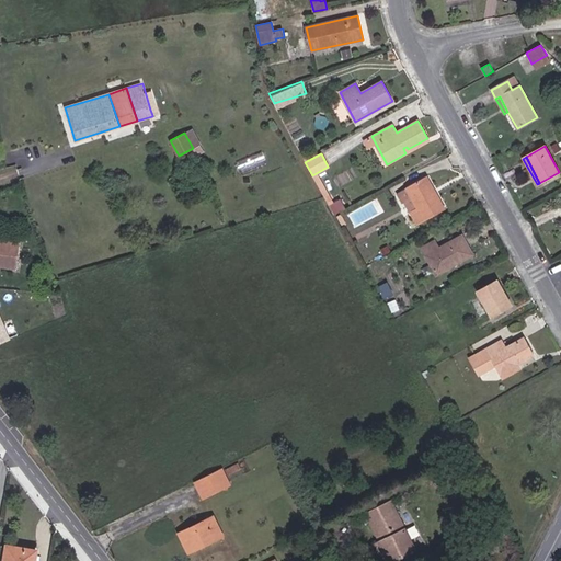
[(432,195),(436,193),(426,175),(423,178),(432,195)]
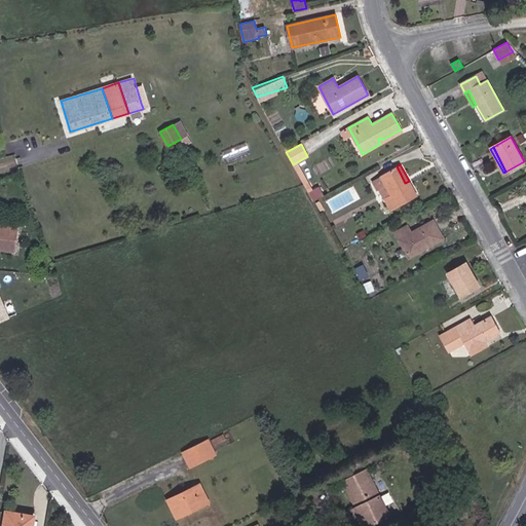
[(391,194),(384,198),(384,199),(390,211),(417,196),(409,181),(405,183),(397,166),(381,176),(391,194)]
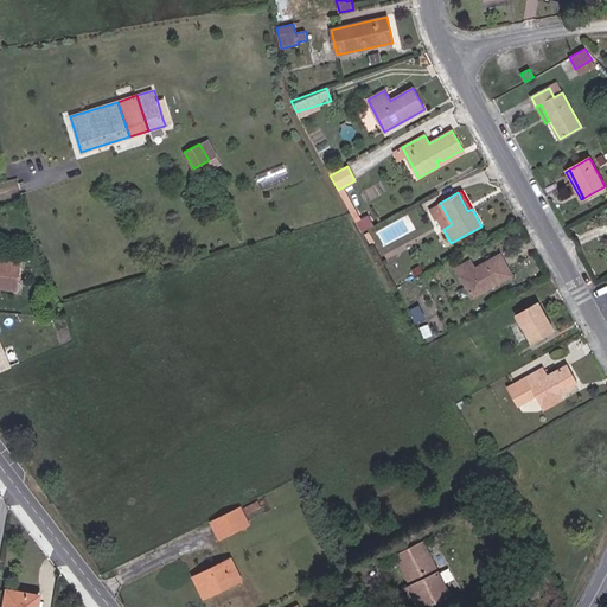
[(438,218),(443,229),(452,224),(440,203),(430,209),(435,219),(438,218)]
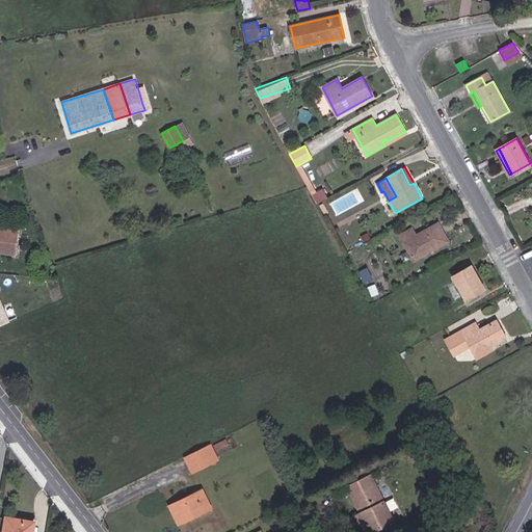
[(317,202),(326,196),(322,189),(313,194),(317,202)]
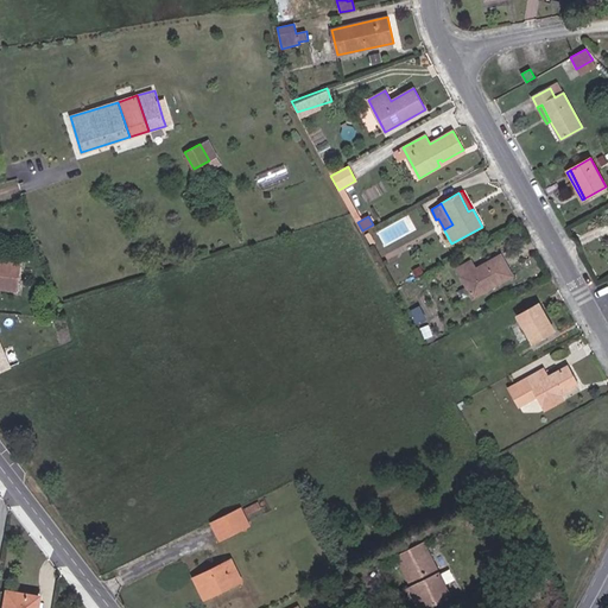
[(368,229),(363,232),(372,246),(377,244),(368,229)]
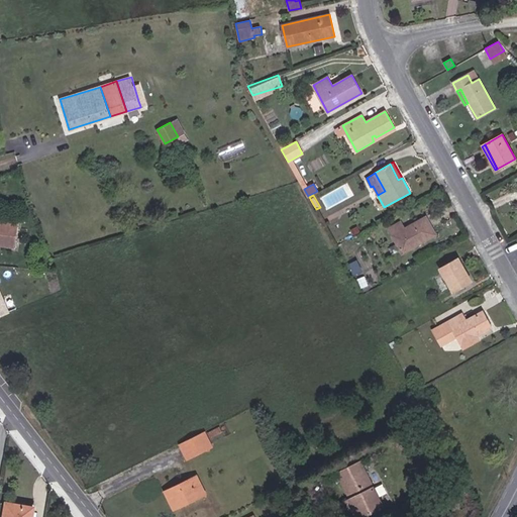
[(402,253),(436,234),(426,216),(404,228),(401,221),(389,228),(402,253)]
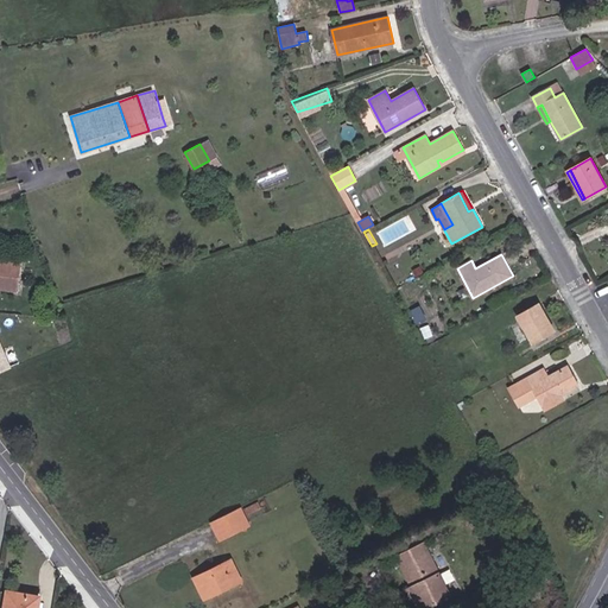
[(0,260),(0,287),(17,290),(20,263),(0,260)]
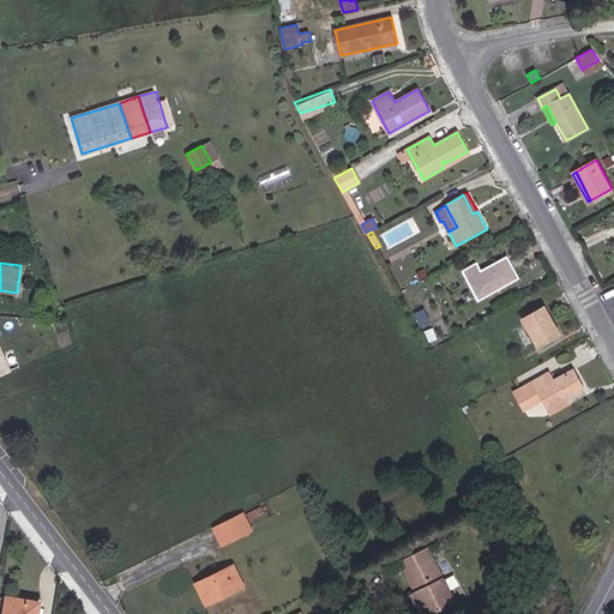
[(561,335),(543,305),(522,318),(539,348),(561,335)]
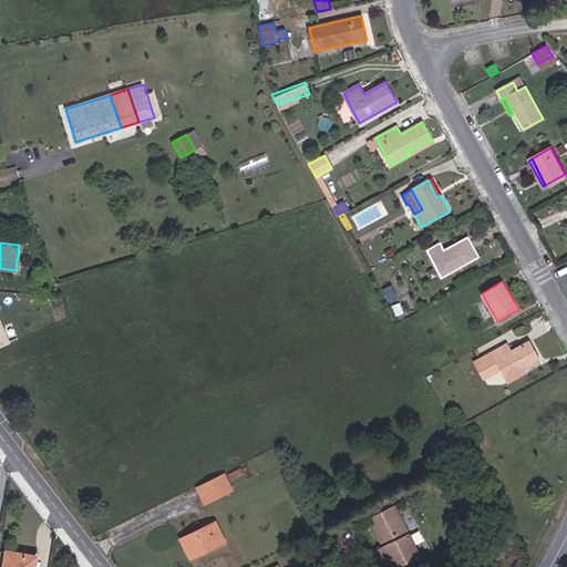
[(0,347),(11,342),(0,317),(0,347)]
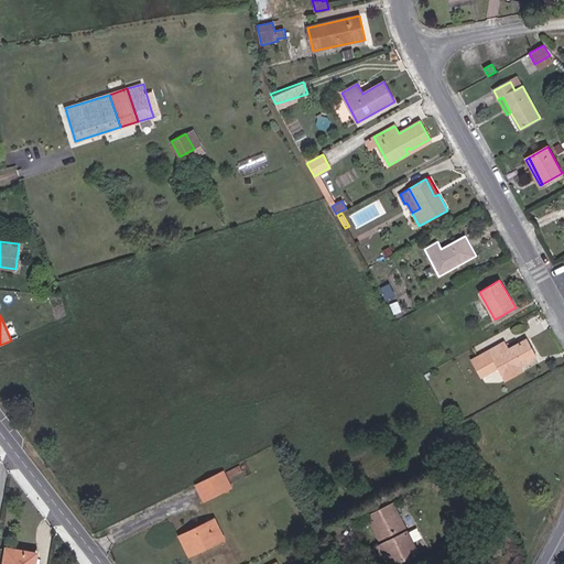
[(473,359),(478,370),(496,360),(499,367),(506,379),(522,370),(520,365),(535,357),(527,339),(508,350),(505,342),(473,359)]
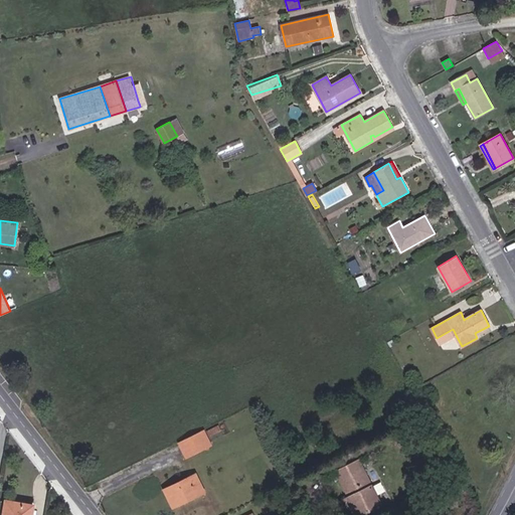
[(453,329),(437,338),(440,343),(456,335),(453,329)]
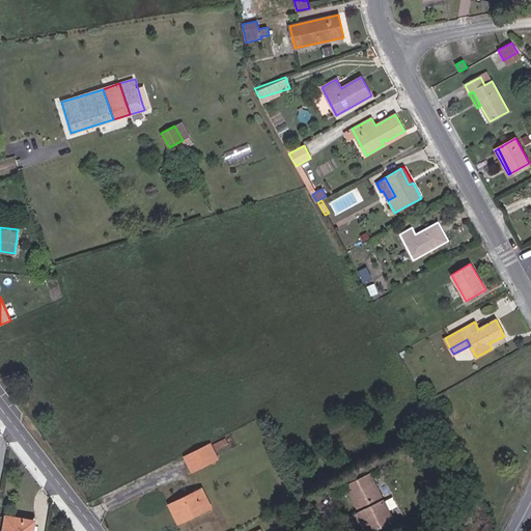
[(228,443),(226,438),(213,444),(216,449),(228,443)]
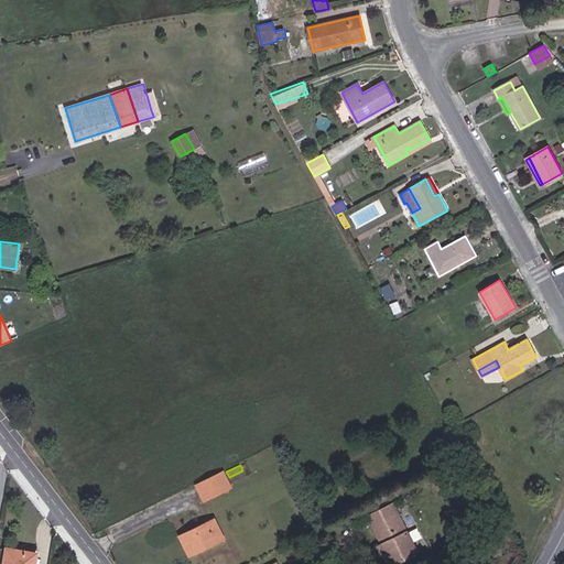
[(231,487),(224,469),(195,484),(204,501),(231,487)]
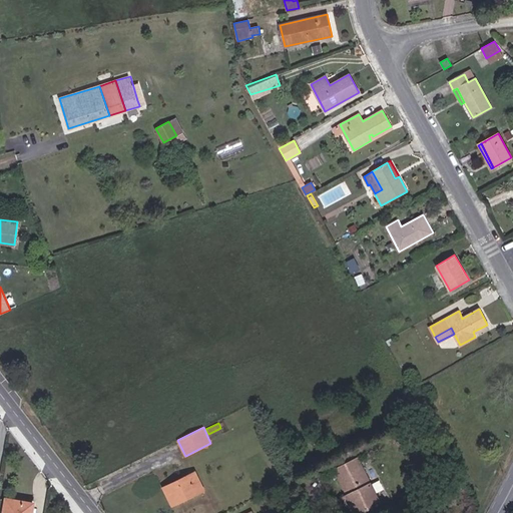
[(350,504),(354,512),(360,512),(381,502),(358,458),(335,469),(347,493),(352,502),(350,504)]
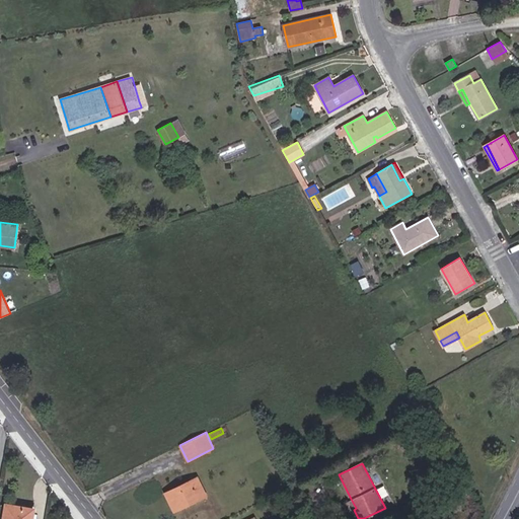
[(207,495),(198,477),(165,494),(174,511),(207,495)]
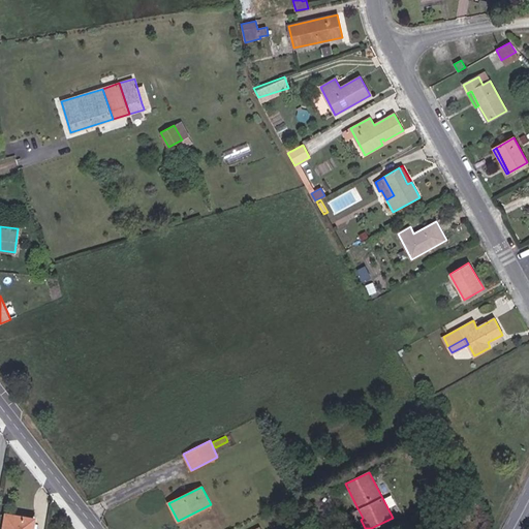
[(361,528),(365,528),(361,520),(363,518),(358,508),(352,511),(361,528)]
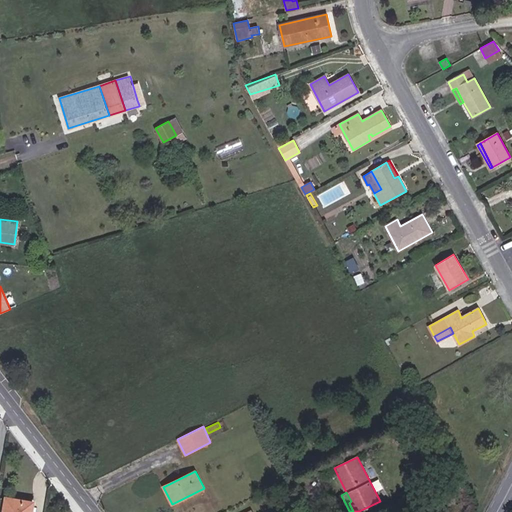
[(3,511),(31,511),(33,502),(6,498),(3,511)]
